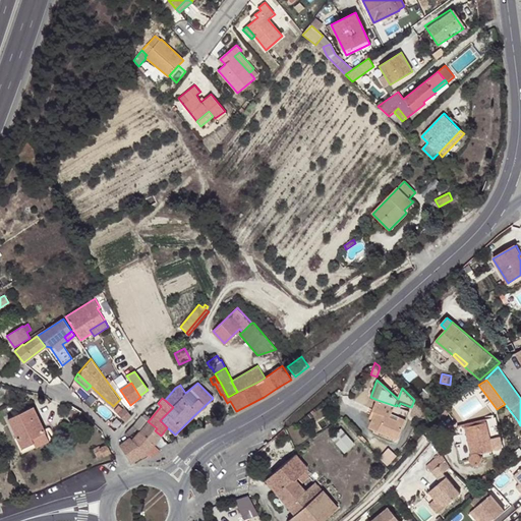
[(396,406),(378,400),(373,409),(378,411),(373,419),(370,427),(379,431),(381,428),(399,437),(411,407),(400,403),(399,406),(396,404),(396,406)]
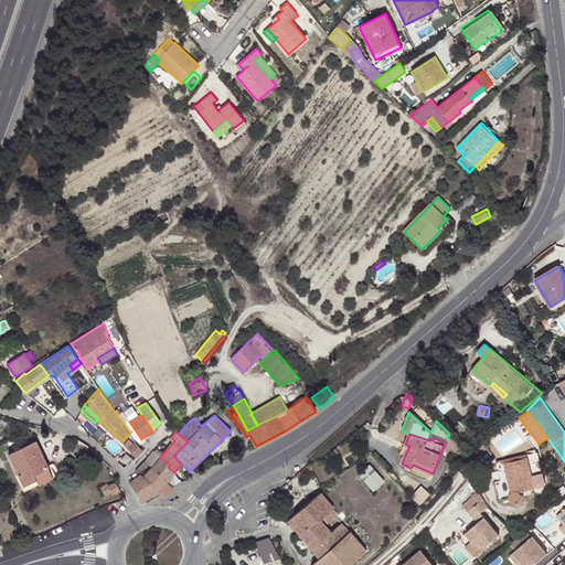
[(459,443),(449,434),(446,441),(450,444),(448,450),(455,452),(459,443)]
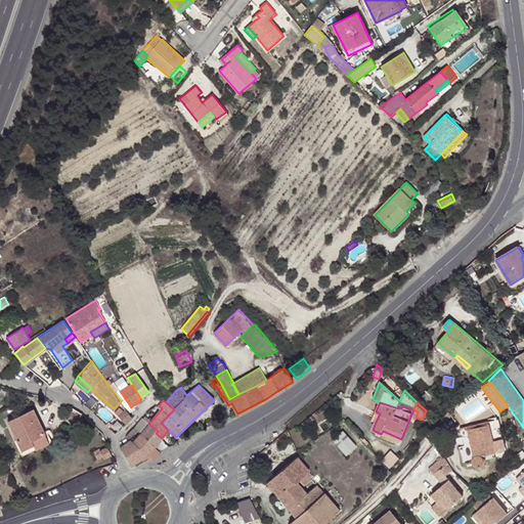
[(22,451),(34,445),(47,439),(33,408),(7,421),(22,451)]
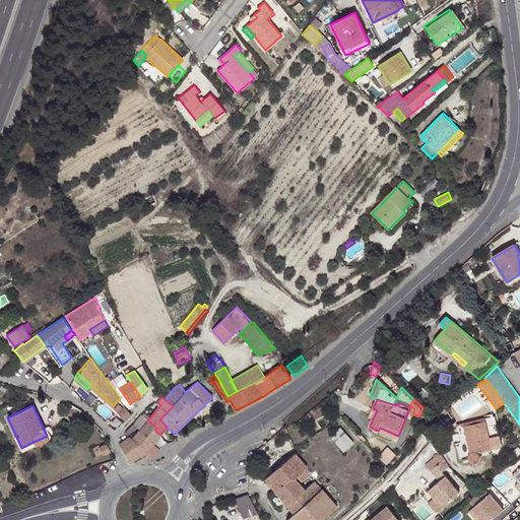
[(76,419),(81,410),(72,405),(66,414),(76,419)]
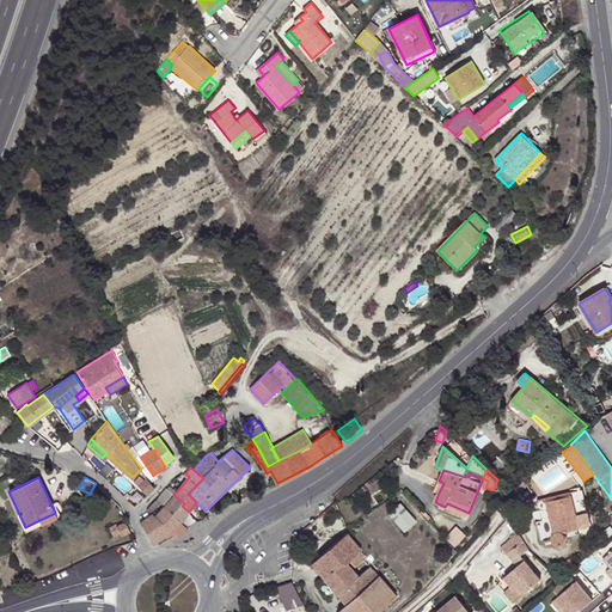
[(139,485),(146,494),(150,491),(153,488),(148,479),(147,478),(139,485)]
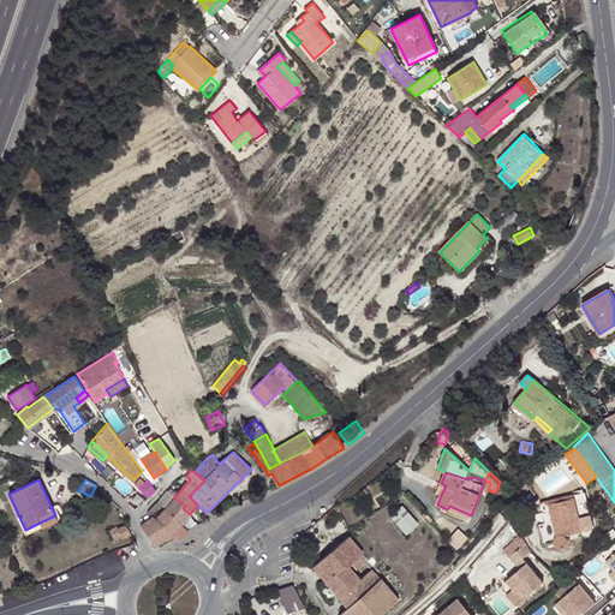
[(531,487),(526,483),(520,489),(525,494),(531,487)]
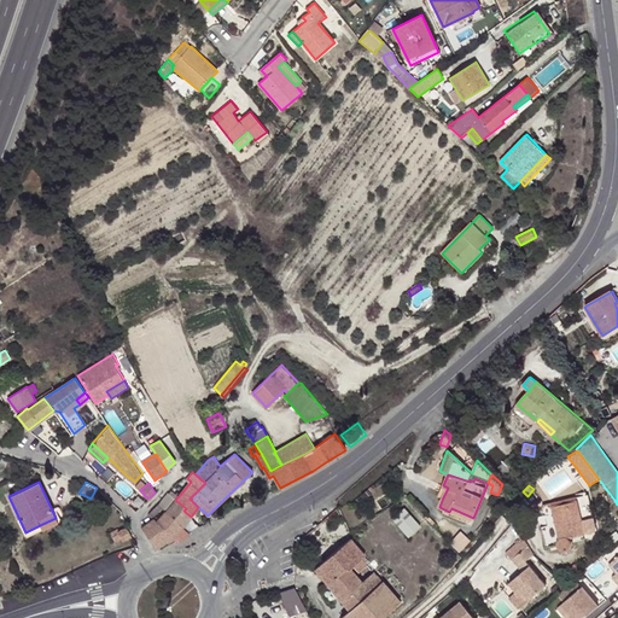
[(168,494),(175,500),(179,496),(172,489),(168,494)]
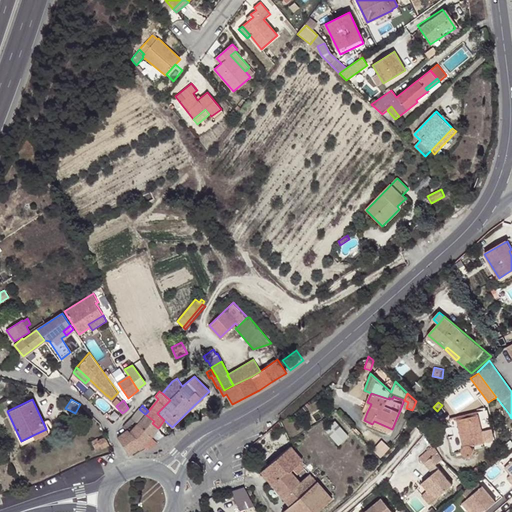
[(131,417),(138,423),(145,414),(139,409),(131,417)]
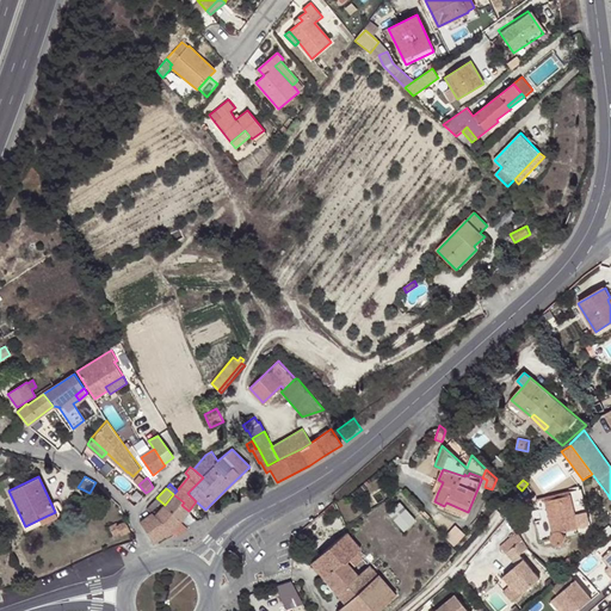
[(554,541),(556,543),(559,543),(561,543),(562,542),(565,541),(565,538),(565,536),(563,534),(562,531),(578,528),(579,532),(590,530),(588,526),(590,525),(581,489),(550,497),(551,500),(547,500),(548,507),(554,534),(553,536),(553,538),(554,541)]
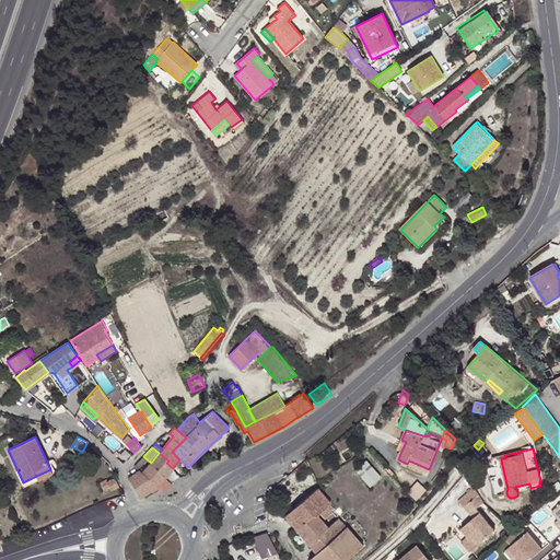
[(151,463),(165,477),(173,468),(166,463),(168,461),(159,453),(151,463)]
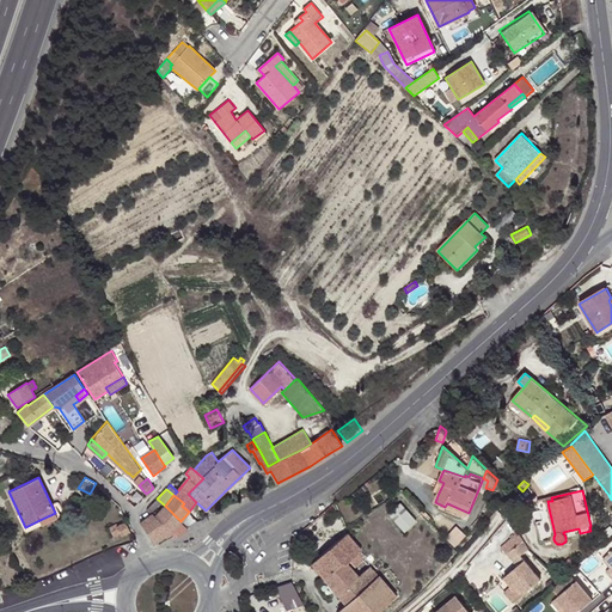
[(147,509),(153,514),(155,512),(158,514),(165,506),(157,499),(147,509)]
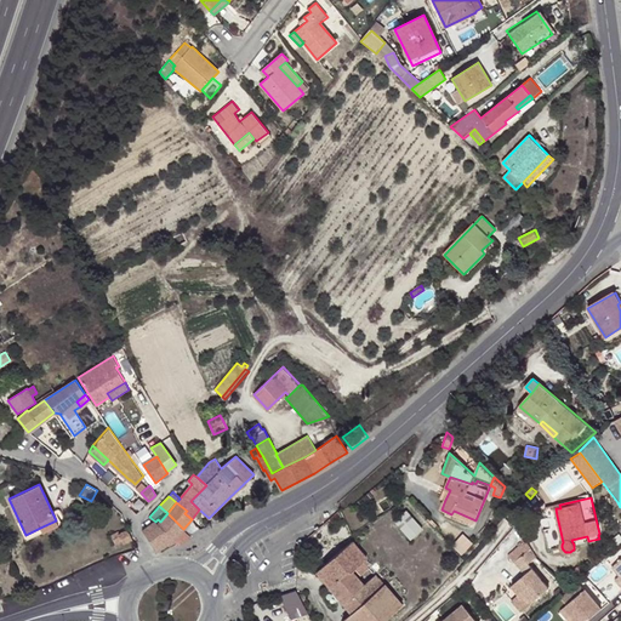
[(556,508),(556,507),(546,510),(546,511),(545,512),(543,513),(543,516),(545,518),(547,518),(557,516),(556,508)]
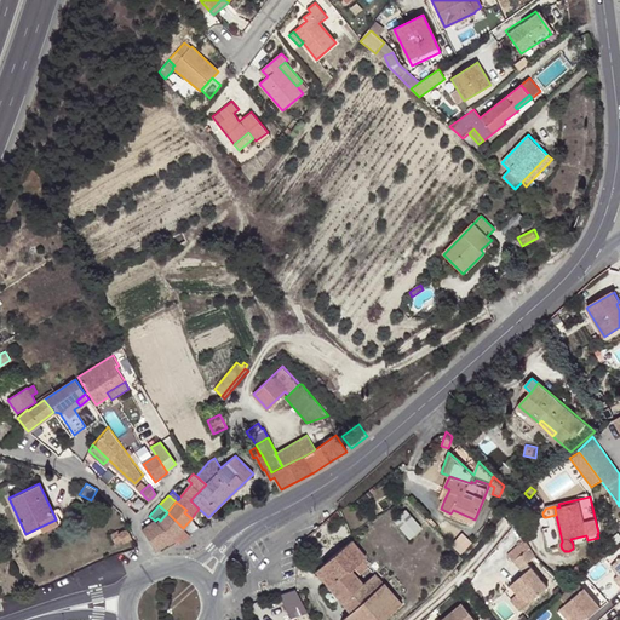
[(406,510),(394,521),(411,539),(423,529),(406,510)]
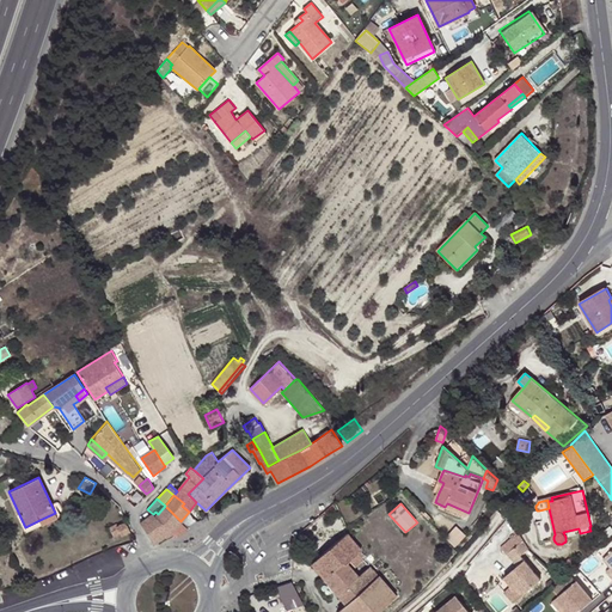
[(447,503),(445,507),(467,516),(469,513),(447,503)]
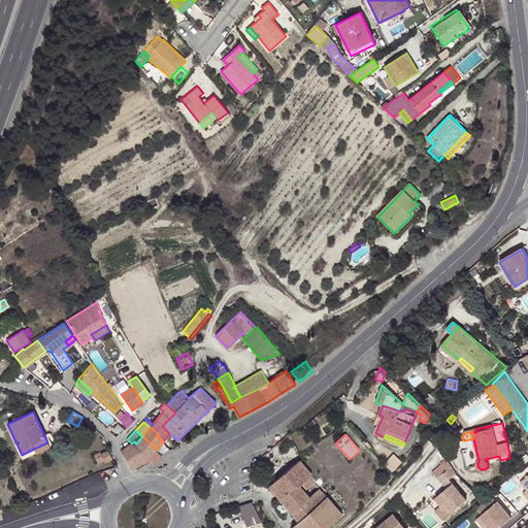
[(121,451),(133,468),(135,467),(149,459),(156,450),(142,436),(136,443),(134,441),(132,443),(121,451)]
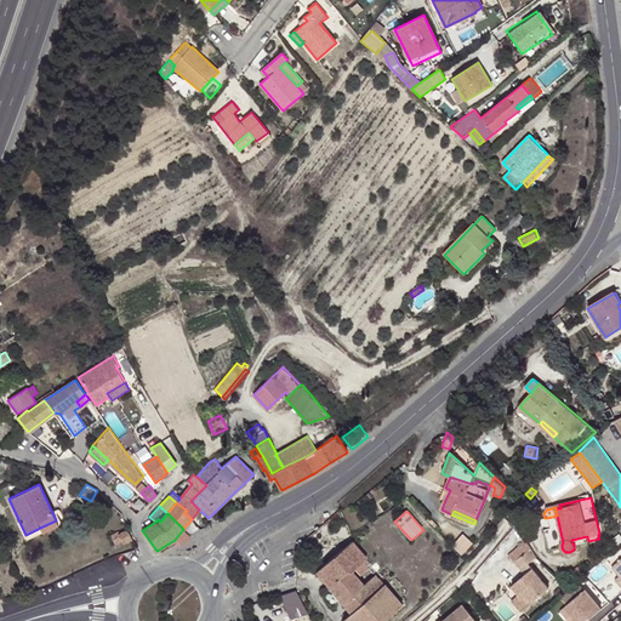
[(56,520),(40,528),(43,533),(58,525),(56,520)]
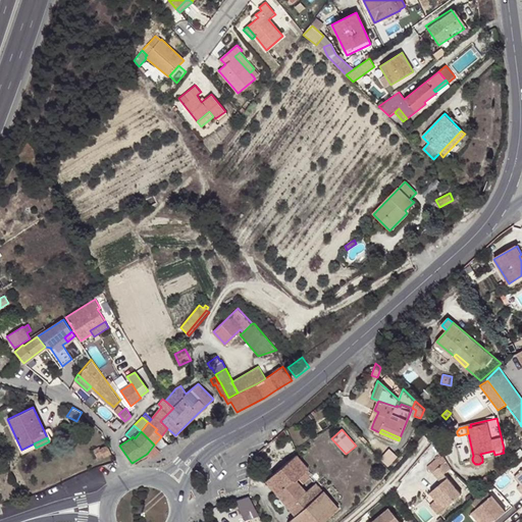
[(104,457),(111,453),(107,445),(100,449),(99,448),(93,451),(97,457),(102,454),(104,457)]
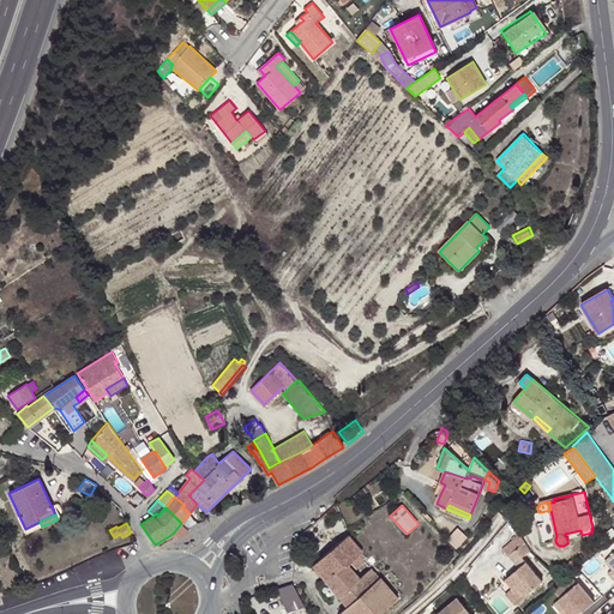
[(458,528),(447,540),(457,547),(467,535),(458,528)]
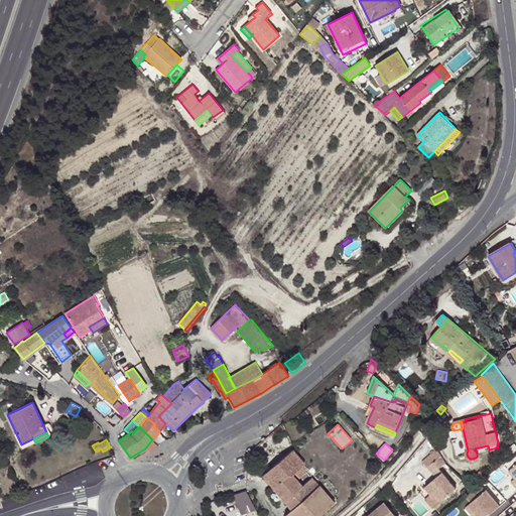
[(262,475),(273,488),(290,475),(291,477),(292,475),(295,474),(302,467),(305,465),(293,449),(279,462),(265,473),(262,475)]
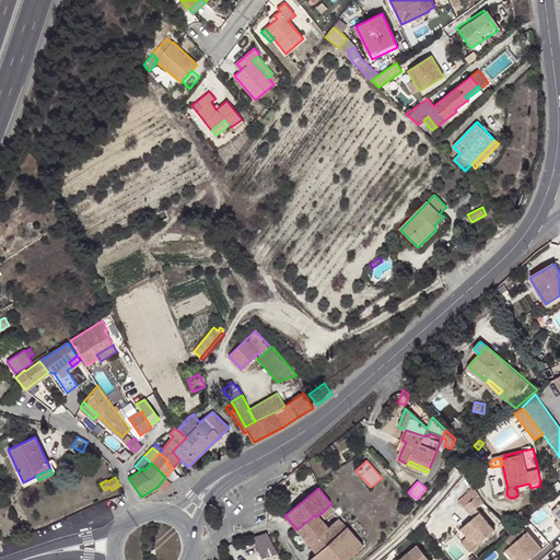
[(288,513),(303,501),(298,493),(282,506),(288,513)]
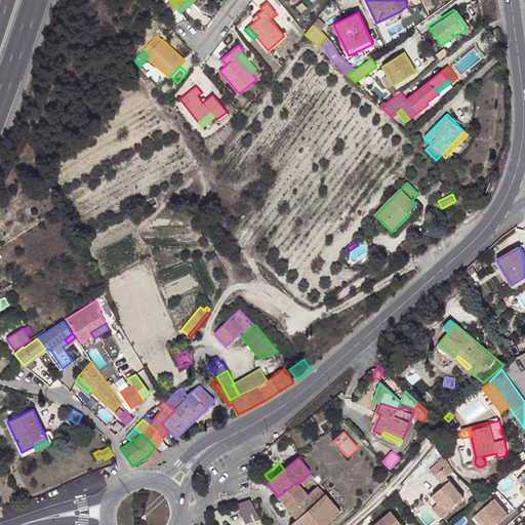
[(446,466),(444,463),(432,474),(434,477),(446,466)]
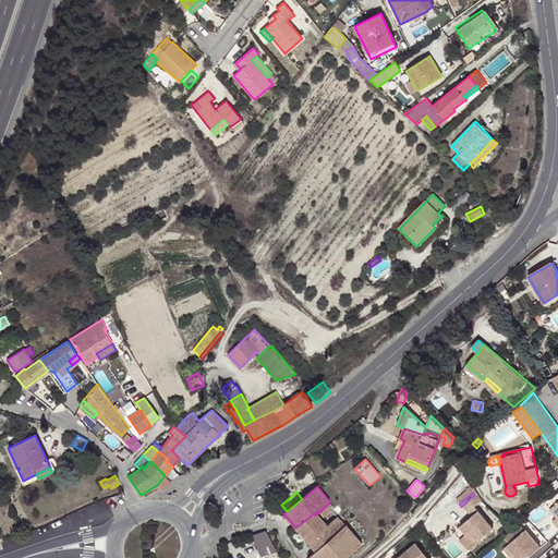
[(480,502),(474,495),(461,507),(471,518),(459,529),(465,536),(469,533),(477,543),(493,530),(473,508),(480,502)]
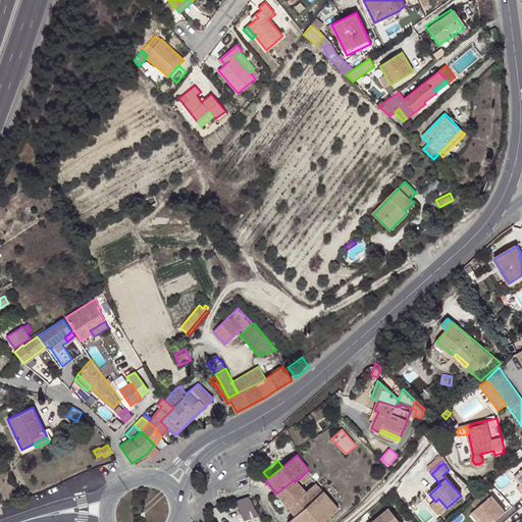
[(310,477),(306,472),(299,479),(303,483),(310,477)]
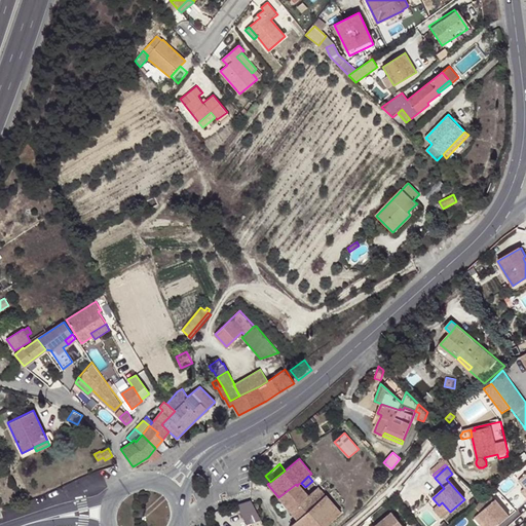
[(326,525),(340,514),(318,487),(308,495),(298,484),(297,486),(296,484),(278,497),(297,520),(291,525),(290,525),(326,525)]
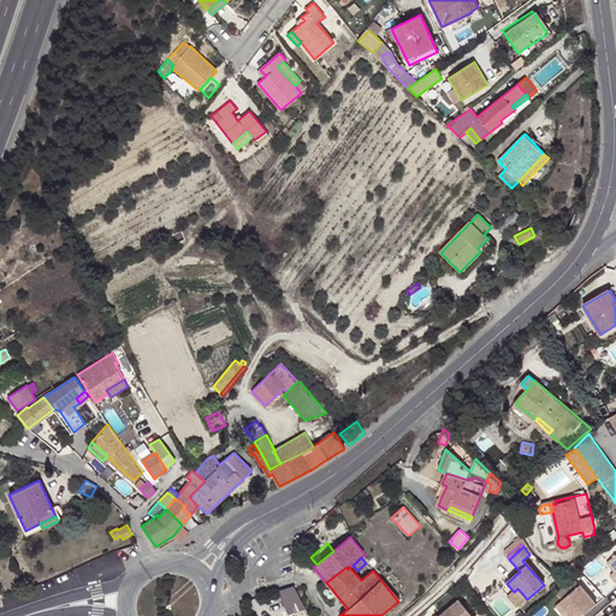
[(582,615),(596,604),(580,585),(560,603),(570,615),(568,615),(582,615)]
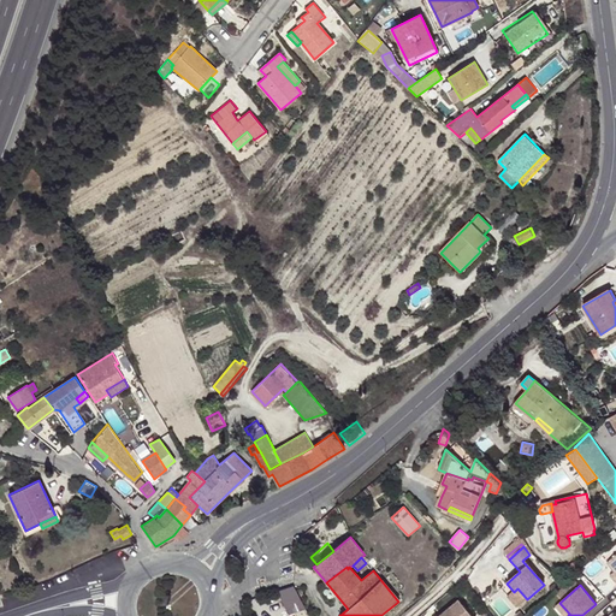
[(294,586),(278,591),(289,615),(304,610),(301,603),(294,586)]
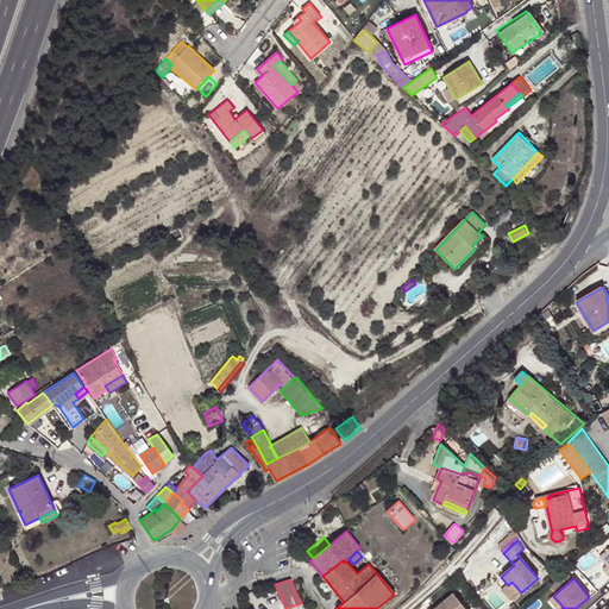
[(512,582),(508,585),(501,591),(510,602),(521,592),(512,582)]
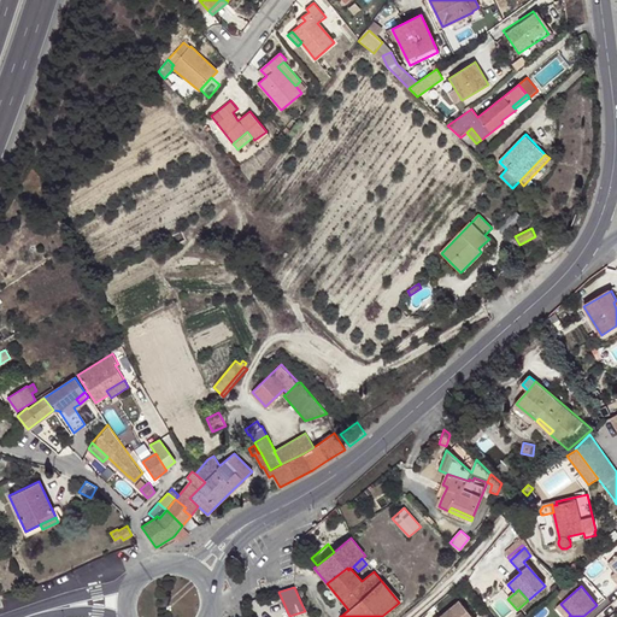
[(474,616),(460,600),(440,616),(474,616)]
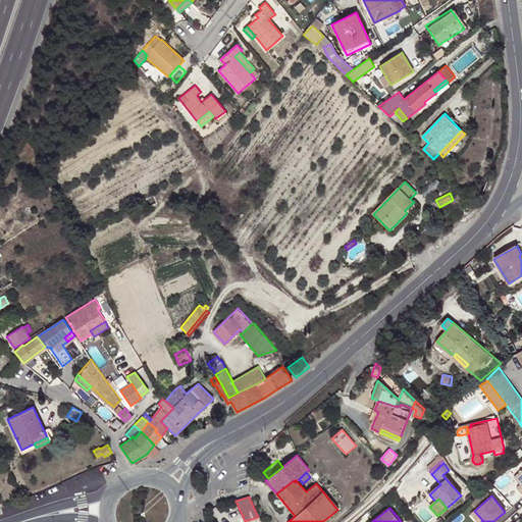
[(470,514),(477,521),(481,521),(483,521),(474,511),(470,514)]
